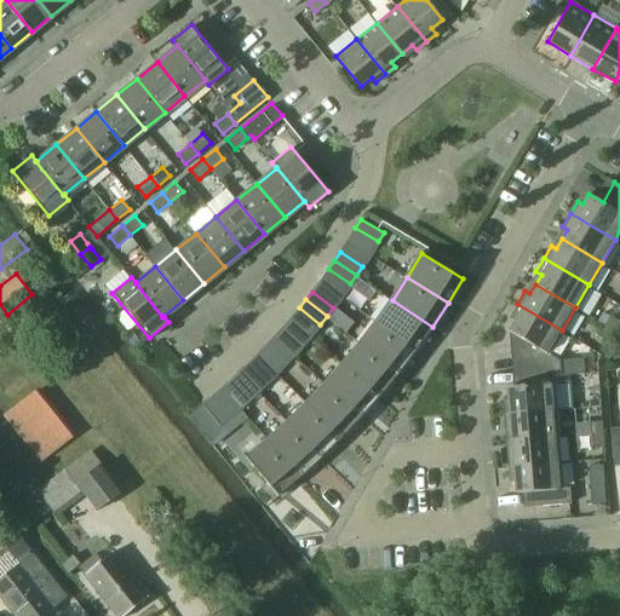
[(415,350),(432,327),(392,300),(377,322),(415,350)]
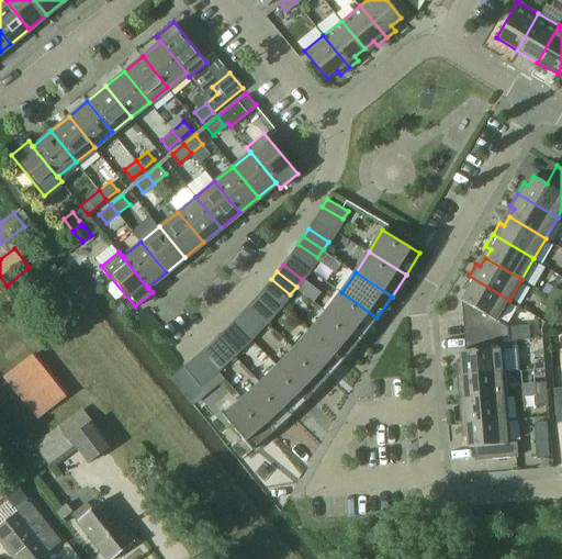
[(471,305),(473,336),(508,333),(507,325),(497,320),(509,300),(469,276),(461,288),(467,290),(461,299),(471,305)]
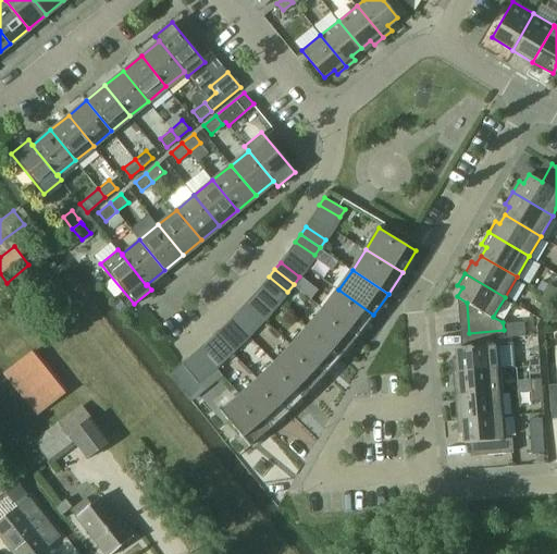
[(543,292),(552,297),(556,287),(548,282),(543,292)]
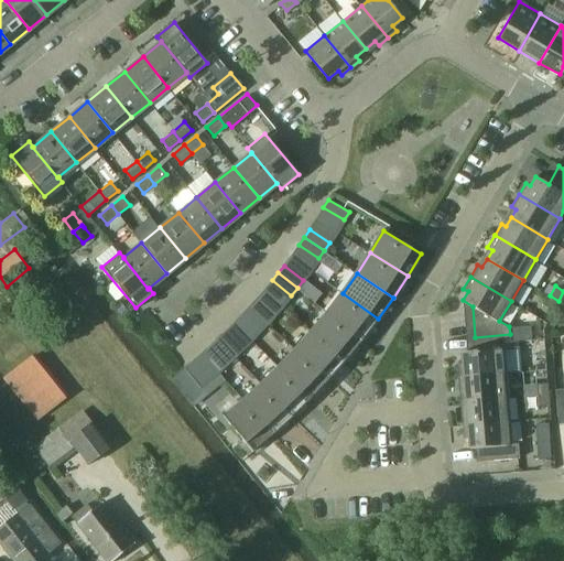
[(334,304),(327,312),(362,340),(378,319),(343,293),(334,304)]
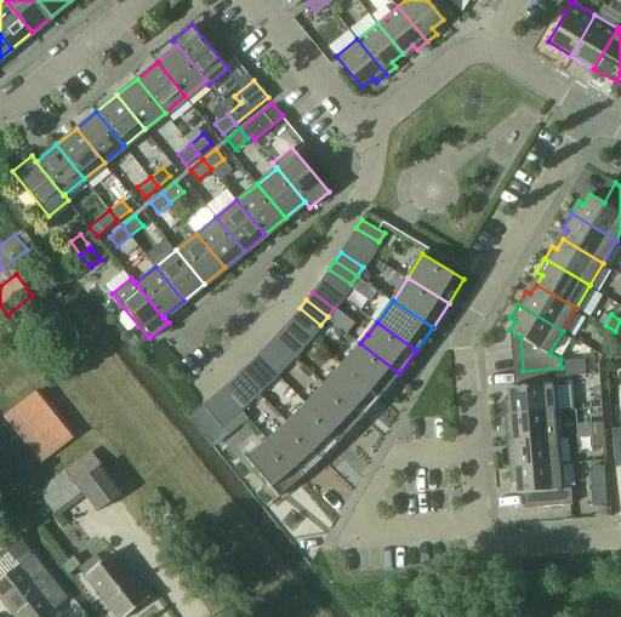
[(609,341),(615,331),(605,325),(599,335),(609,341)]
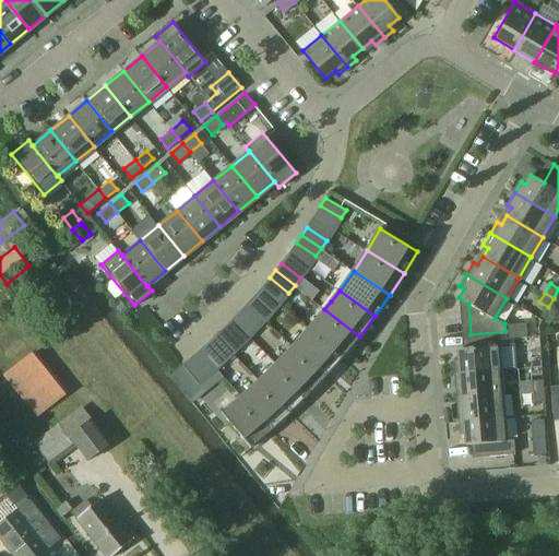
[(253,296),(247,304),(264,320),(271,312),(253,296)]
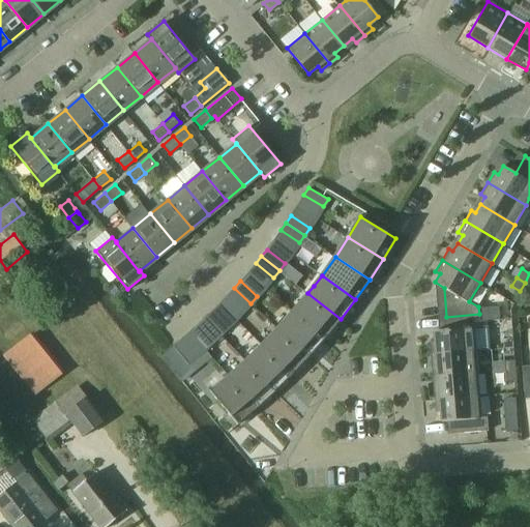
[(251,303),(234,288),(228,294),(245,310),(251,303)]
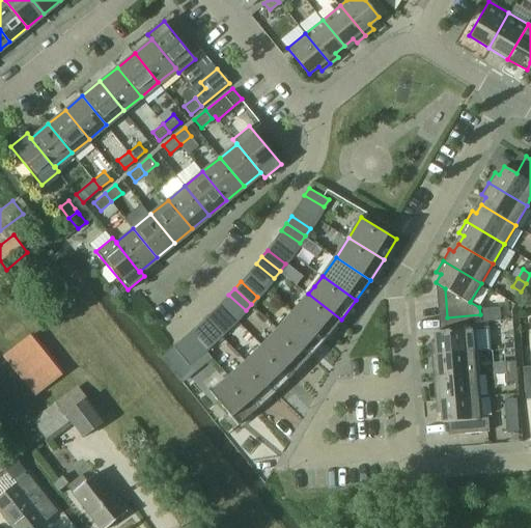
[(326,338),(341,320),(308,294),(294,311),(326,338)]
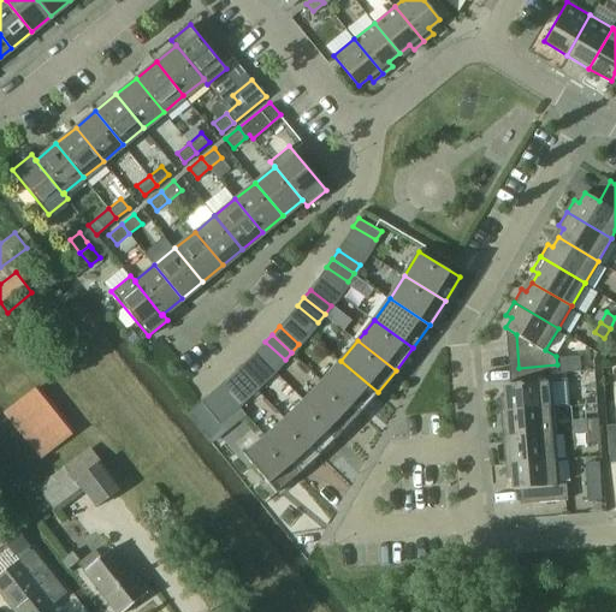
[(592,356),(580,357),(581,369),(593,368),(592,356)]
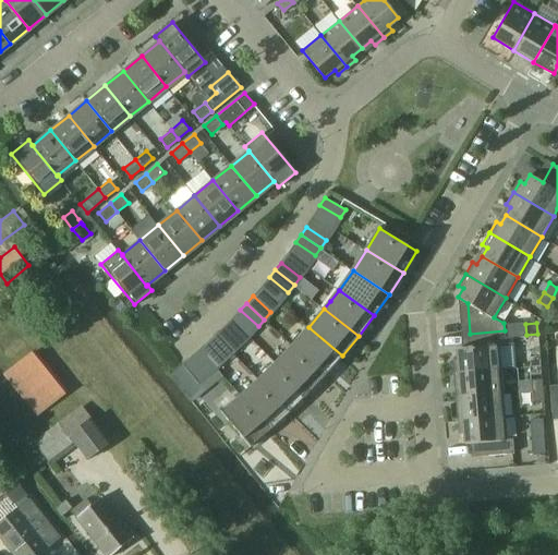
[(342,356),(308,327),(299,338),(292,346),(325,375),(342,356)]
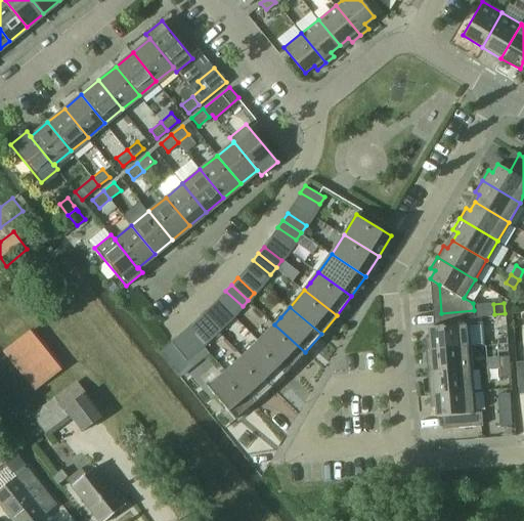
[(209,308),(203,314),(218,331),(225,324),(209,308)]
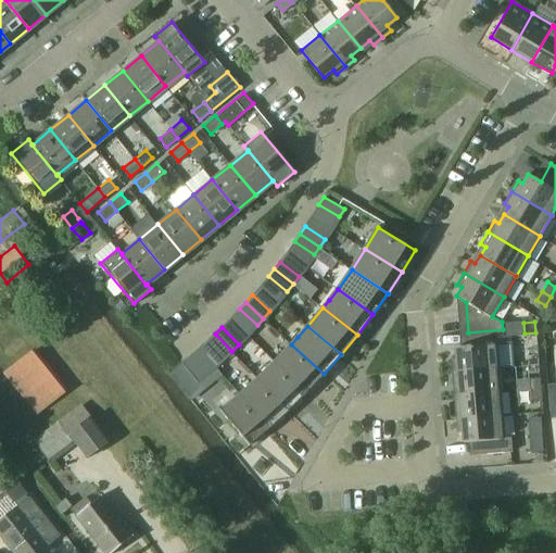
[(503,329),(468,332),(469,346),(454,347),(455,356),(450,357),(451,371),(497,367),(496,344),(504,343),(503,329)]
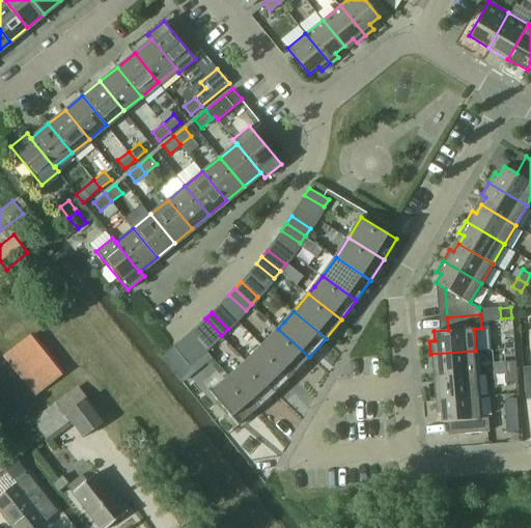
[(221,335),(205,318),(199,324),(215,340),(221,335)]
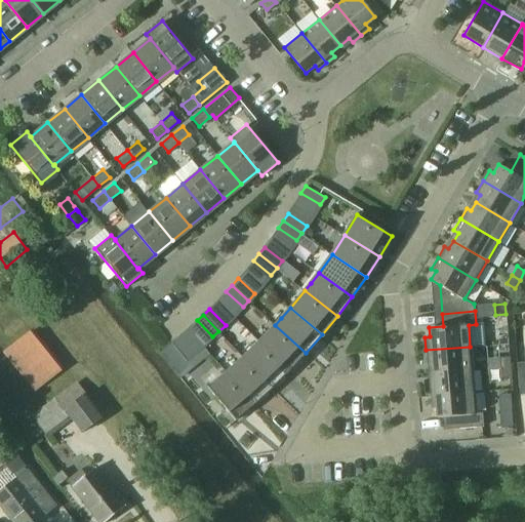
[(289,370),(306,353),(275,325),(259,342),(289,370)]
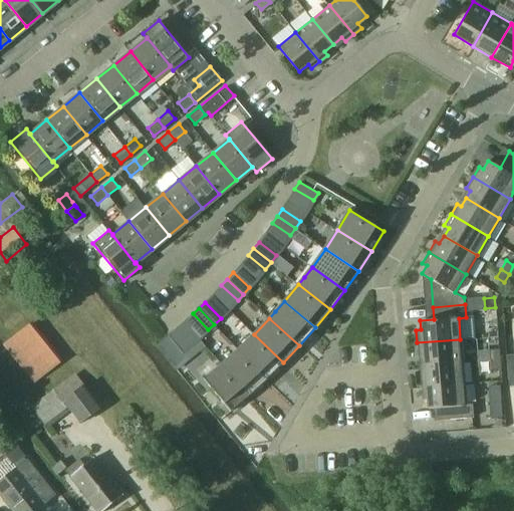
[(5,340),(33,381),(64,360),(36,319),(5,340)]
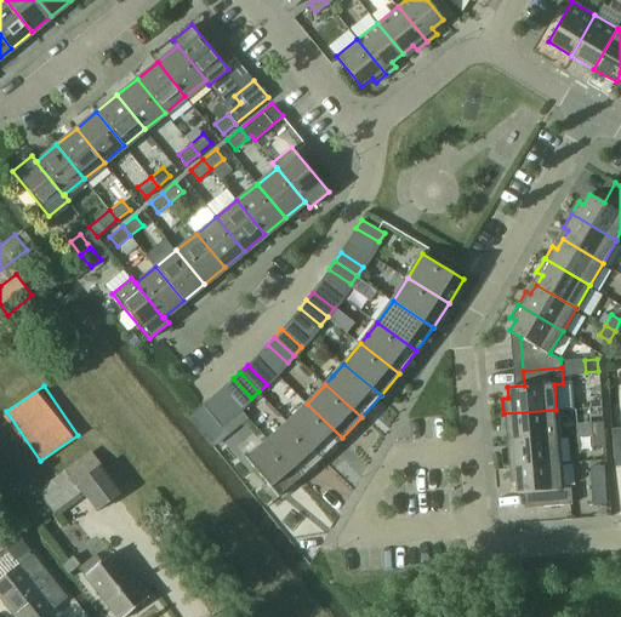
[(222,388),(211,398),(228,418),(240,409),(222,388)]
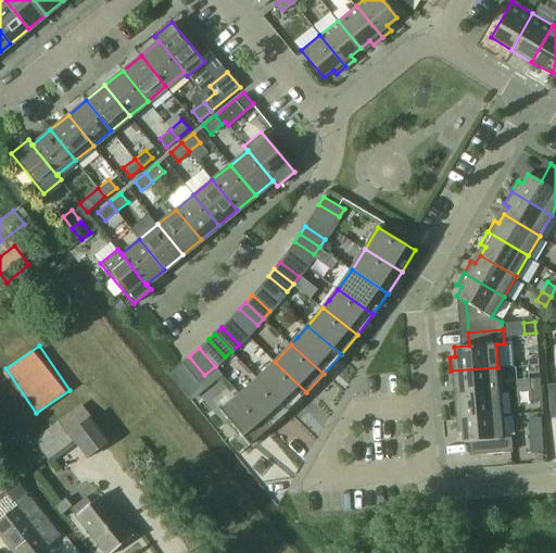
[(204,375),(189,356),(181,362),(197,380),(204,375)]
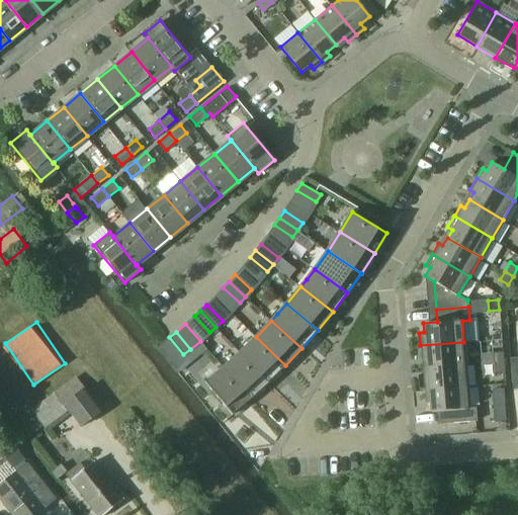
[(247,346),(241,352),(268,382),(285,365),(256,337),(247,346)]
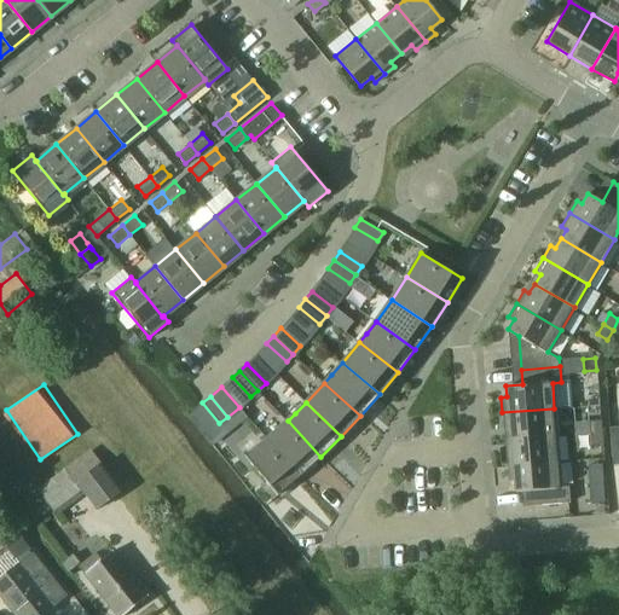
[(554,408),(502,412),(504,428),(509,428),(510,437),(556,434),(554,408)]
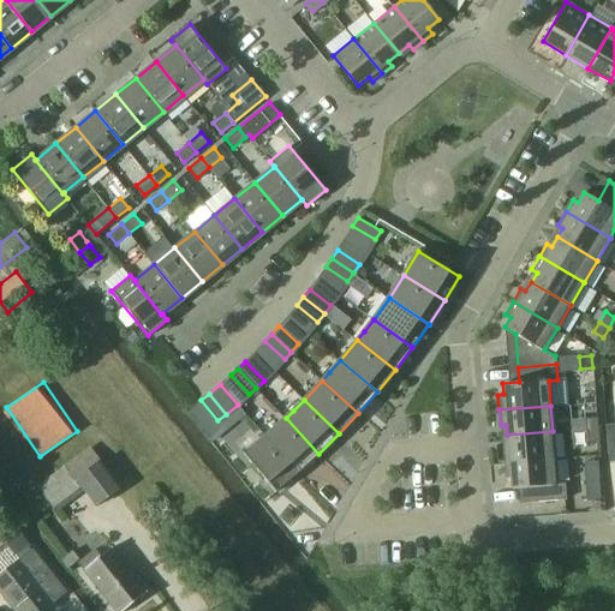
[(586,429),(597,427),(597,417),(585,417),(586,429)]
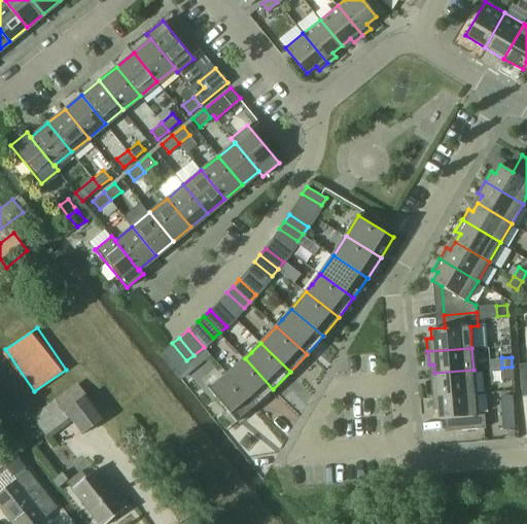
[(255,405),(273,389),(245,358),(227,373),(255,405)]
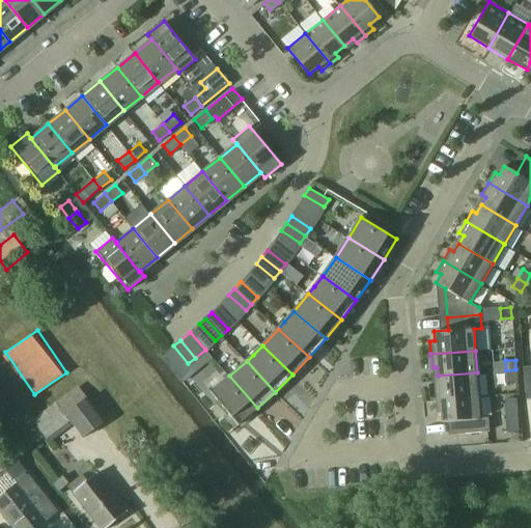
[(516,380),(515,369),(506,370),(506,381),(516,380)]
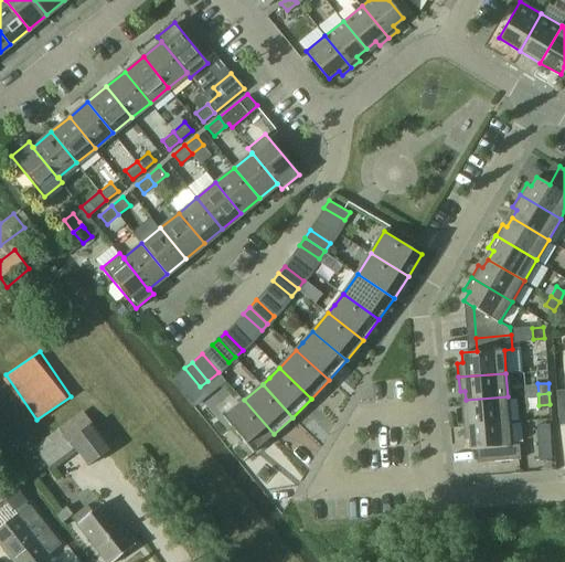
[(508,396),(466,400),(467,411),(461,411),(462,424),(510,421),(508,396)]
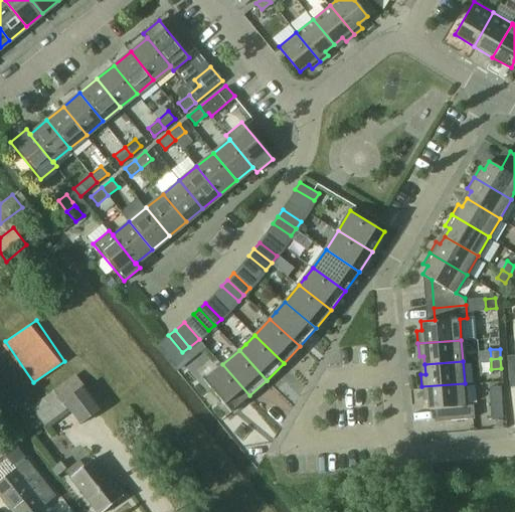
[(249,395),(222,364),(205,380),(230,411),(249,395)]
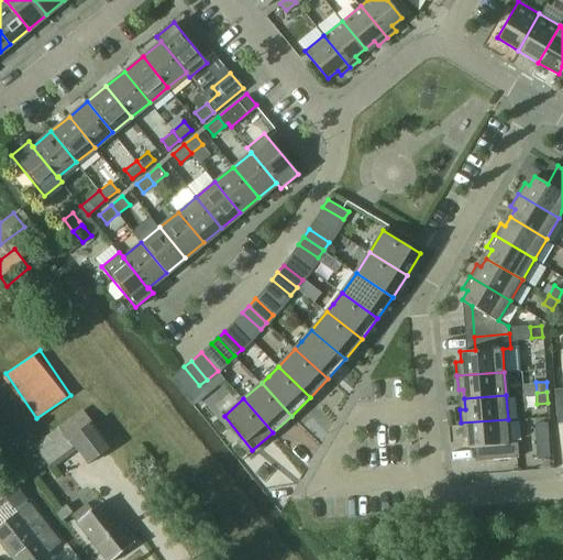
[(83,409),(32,442),(48,463),(74,445),(87,462),(110,446),(83,409)]
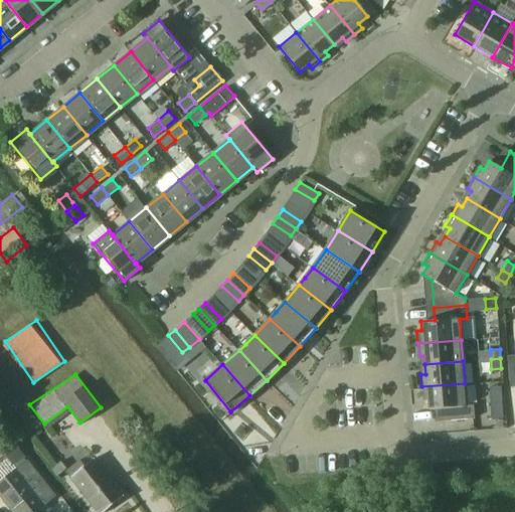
[(467,404),(465,383),(421,386),(422,399),(427,398),(428,408),(442,407),(443,419),(474,417),(473,403),(467,404)]
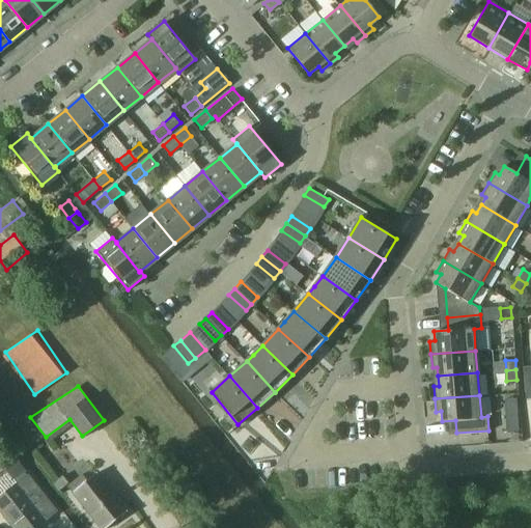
[(518,414),(505,414),(506,431),(519,429),(518,414)]
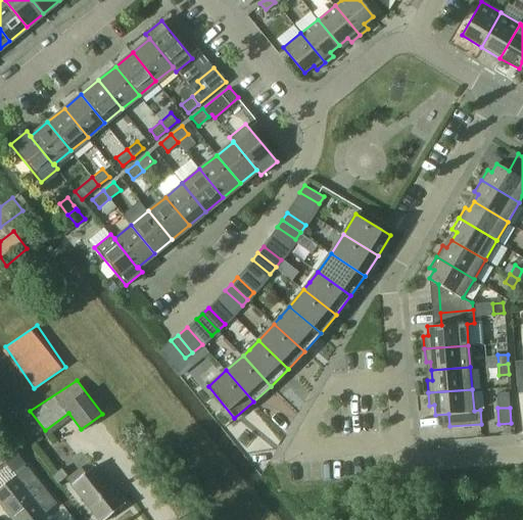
[(24,463),(14,451),(3,460),(12,471),(24,463)]
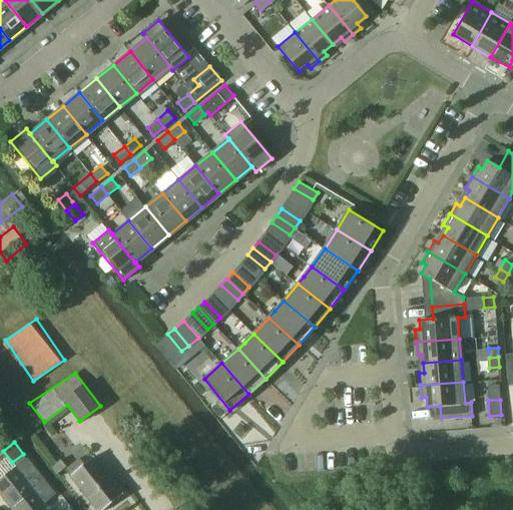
[(83,461),(79,456),(65,467),(69,472),(98,509),(122,492),(93,454),(83,461)]
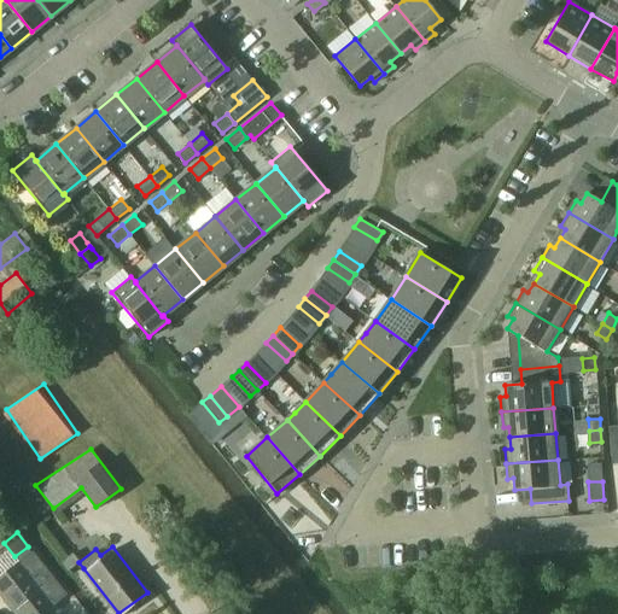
[(33,550),(19,561),(0,576),(0,590),(18,613),(39,613),(66,594),(33,550)]
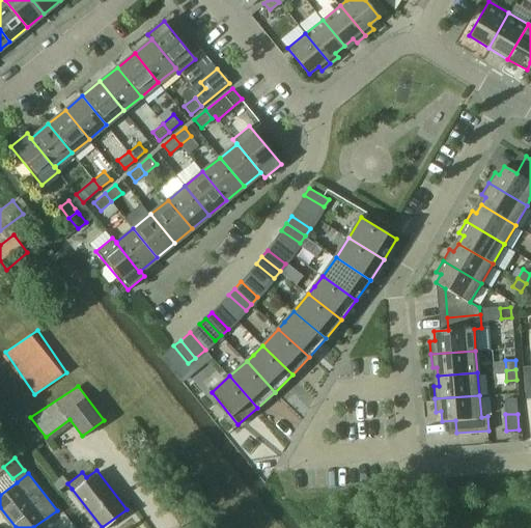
[(53,482),(58,490),(71,481),(64,474),(53,482)]
